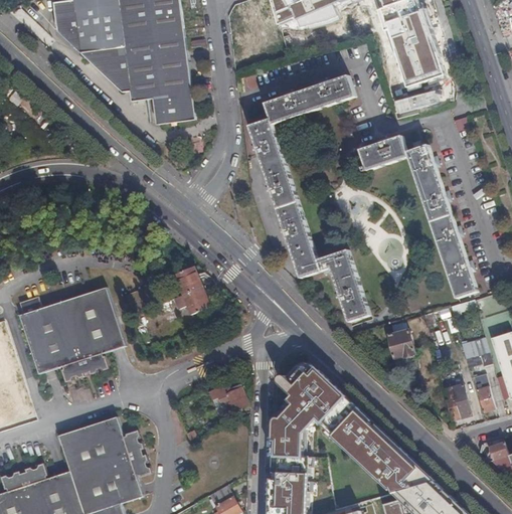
[(195,119),(178,3),(177,0),(64,0),(53,2),(56,29),(122,91),(131,90),(133,100),(154,98),(157,124),(195,119)]
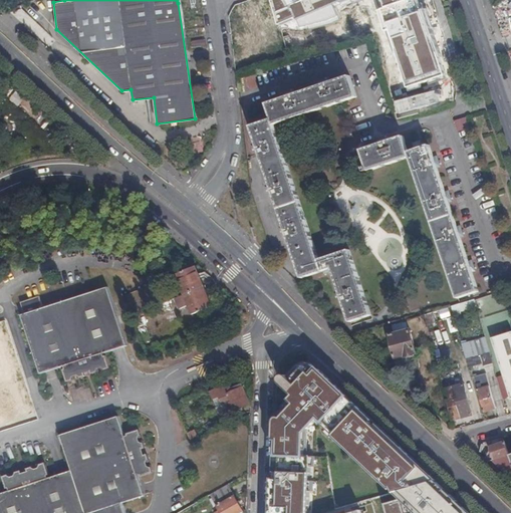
[(308,18),(302,0),(290,0),(297,21),(308,19),(308,18)]
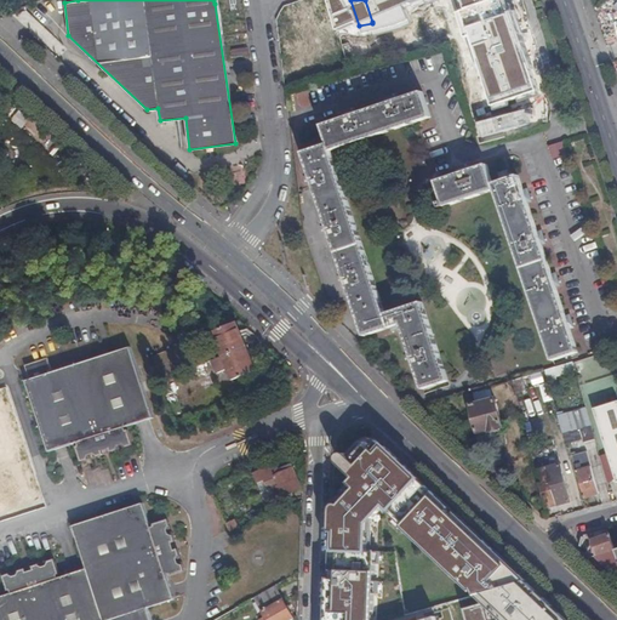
[(383,17),(377,0),(365,0),(372,22),(383,17)]
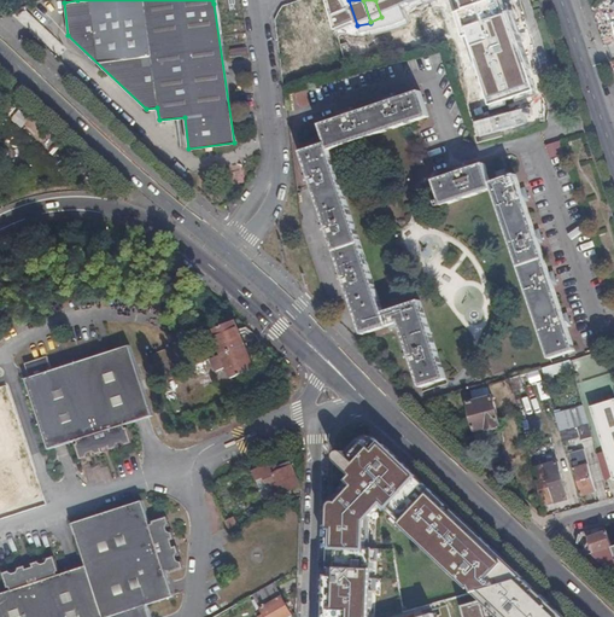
[(397,27),(387,0),(384,0),(380,1),(389,29),(397,27)]
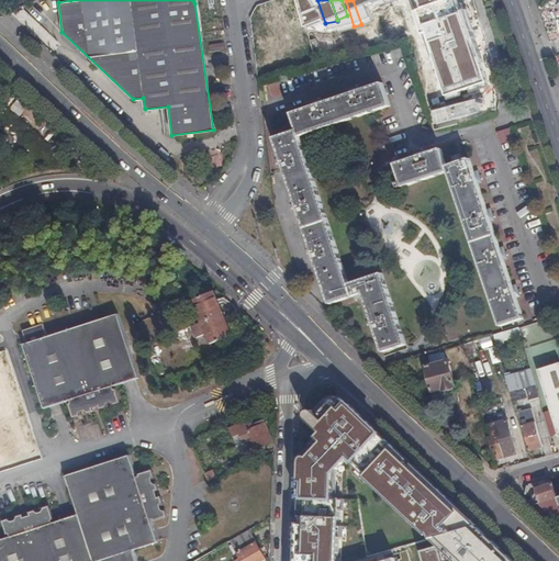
[(353,0),(361,24),(373,21),(368,4),(366,0),(353,0)]
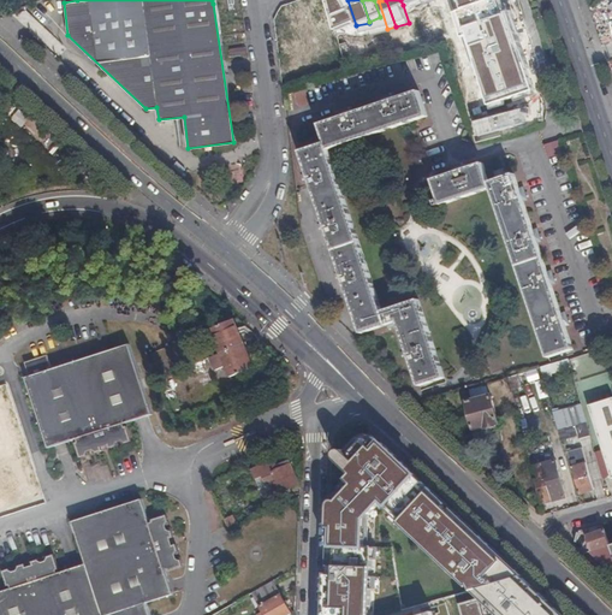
[(498,34),(486,0),(474,0),(475,3),(473,4),(483,39),(498,34)]
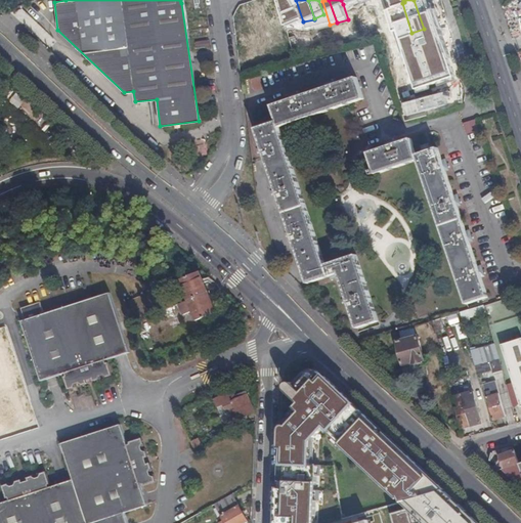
[(424,0),(430,17),(436,15),(431,0),(424,0)]
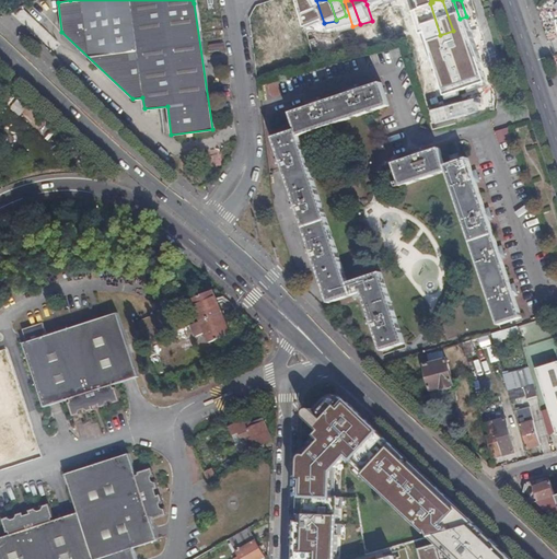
[(289,11),(298,43),(301,43),(302,49),(309,47),(298,9),(289,11)]
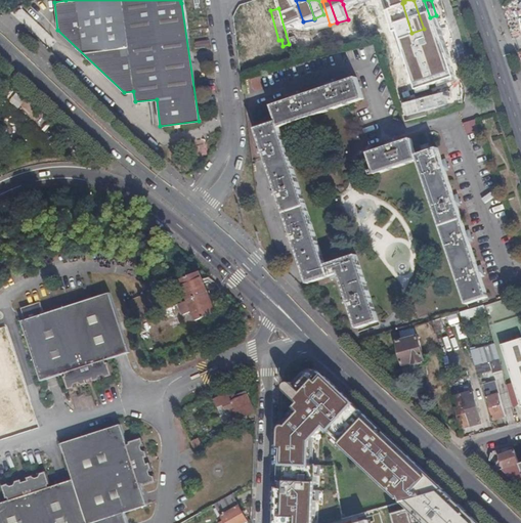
[(270,10),(259,13),(266,39),(267,43),(271,42),(278,40),(270,10)]
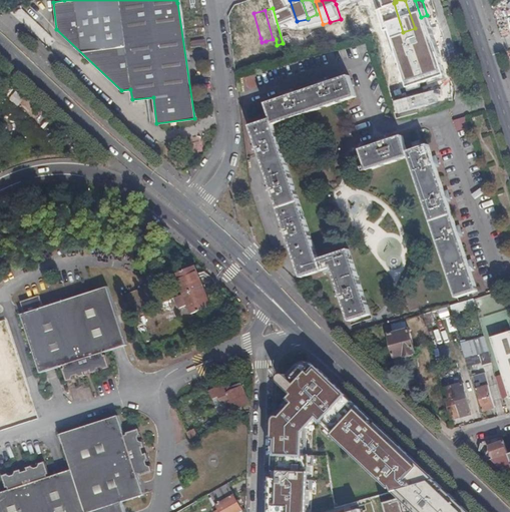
[(261,38),(253,13),(234,18),(238,33),(237,34),(238,39),(239,39),(241,44),(261,38)]
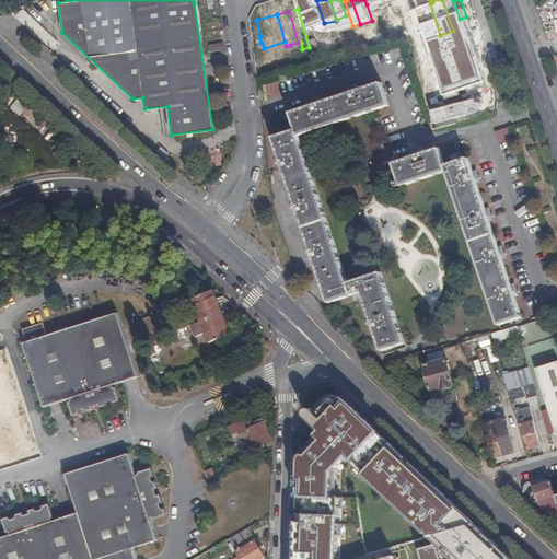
[(453,31),(440,35),(441,38),(447,42),(449,50),(457,48),(453,31)]
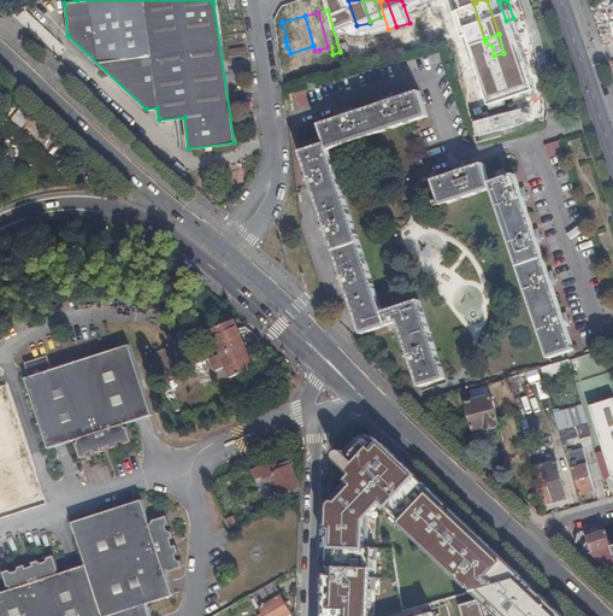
[(493,130),(499,128),(494,113),(490,101),(487,103),(481,82),(464,88),(464,91),(465,93),(470,107),(479,105),(482,112),(485,111),(493,130)]
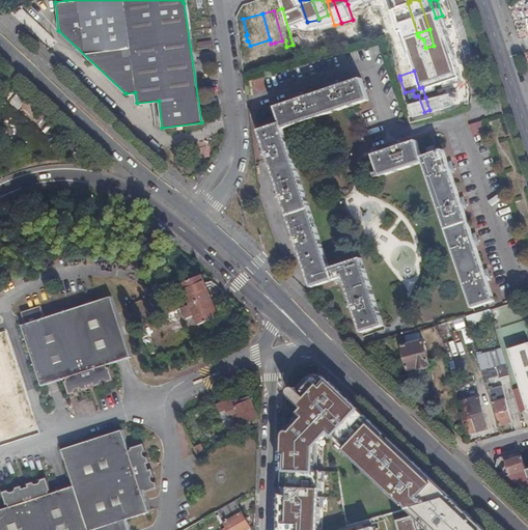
[(261,77),(251,80),(255,92),(265,89),(261,77)]
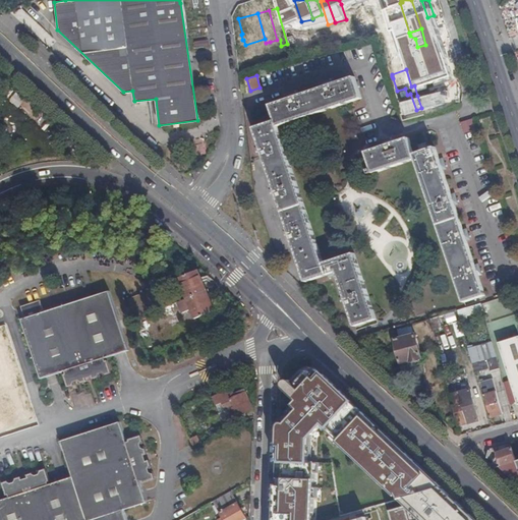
[(288,98),(268,105),(273,120),(251,127),(259,148),(254,149),(255,152),(256,152),(259,158),(262,158),(273,189),(269,191),(271,195),(272,194),(273,199),(276,198),(286,231),(283,232),(284,236),(285,236),(287,241),(290,240),(303,281),(325,274),(326,277),(336,274),(343,296),(339,297),(340,301),(341,300),(343,306),(346,305),(352,326),(373,319),(352,252),(322,263),(275,125),(358,97),(352,76),(333,82),(331,79),(327,80),(328,81),(323,82),(324,85),(297,95),(296,91),(292,93),(287,95),(288,98)]
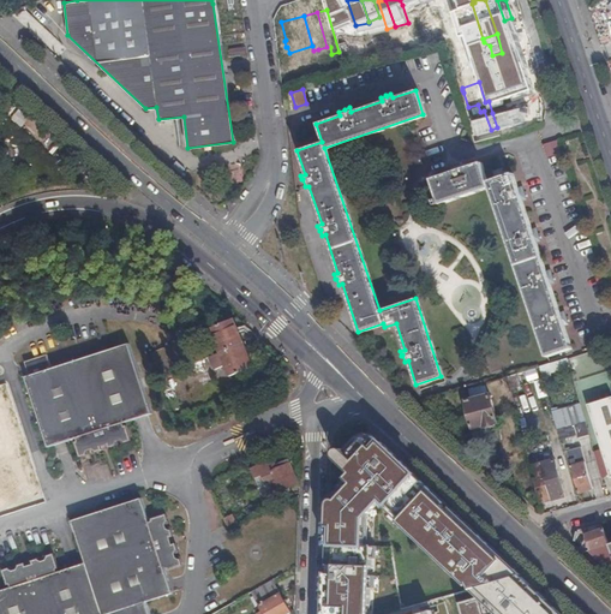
[(496,97),(487,100),(489,101),(492,113),(499,111),(496,97)]
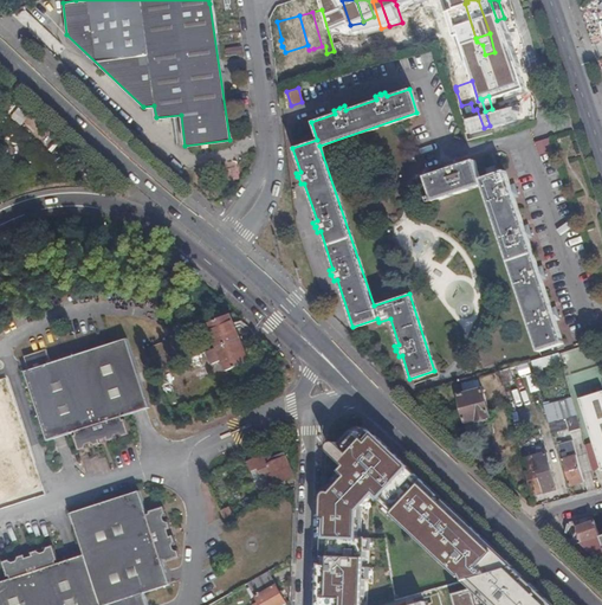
[(492,134),(499,132),(492,109),(485,111),(490,126),(492,134)]
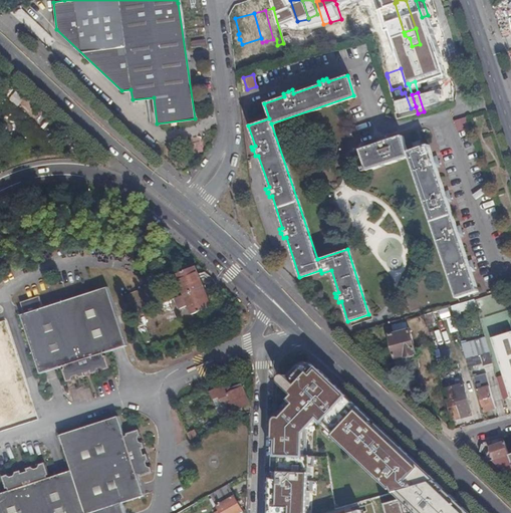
[(439,106),(438,101),(424,106),(425,110),(439,106)]
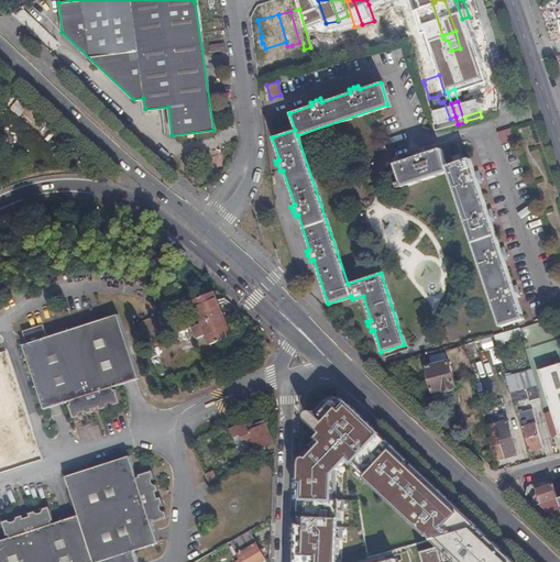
[(450,119),(431,123),(434,131),(449,127),(458,124),(456,117),(450,119)]
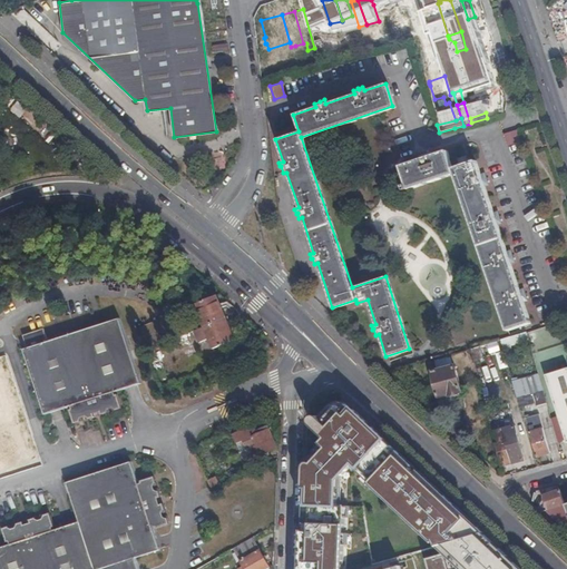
[(515,129),(502,133),(506,145),(518,141),(515,129)]
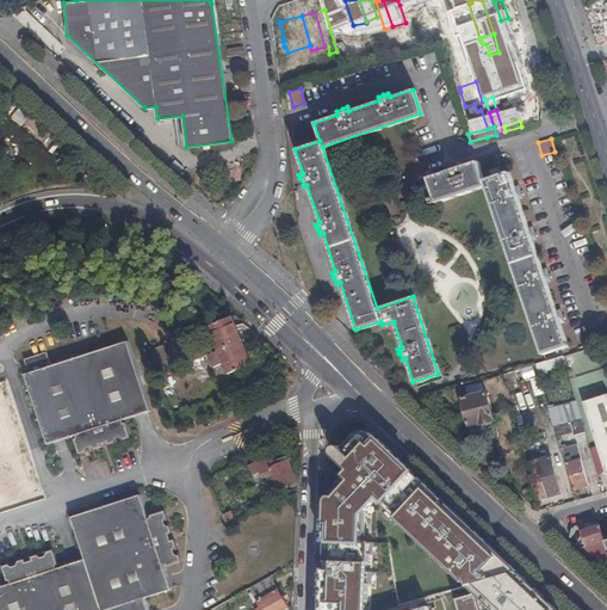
[(450,168),(426,177),(432,196),(428,198),(431,202),(434,201),(435,202),(484,185),(540,353),(565,346),(557,322),(562,321),(561,316),(559,316),(557,310),(555,312),(544,281),(549,279),(546,275),(545,275),(544,269),(540,269),(530,239),(534,238),(533,233),(532,233),(530,227),(526,227),(516,198),(521,196),(519,191),(518,191),(516,185),(513,186),(507,171),(483,179),(476,160),(460,165),(459,161),(454,162),(454,164),(448,166),(450,168)]
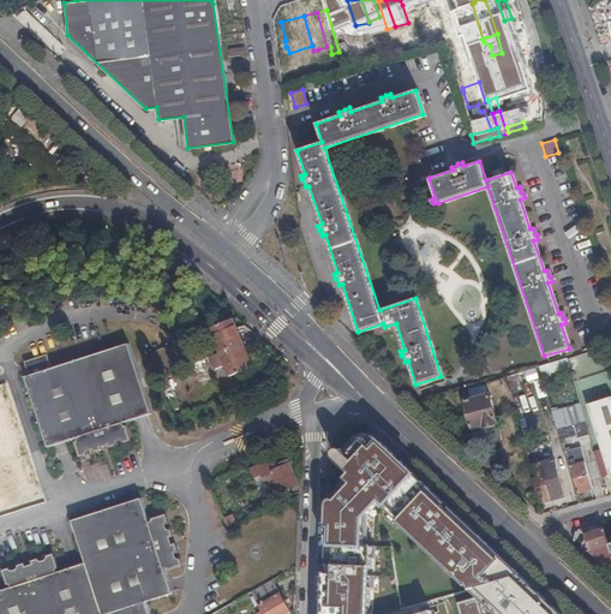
[(240,341),(231,317),(219,322),(208,327),(217,351),(240,341)]
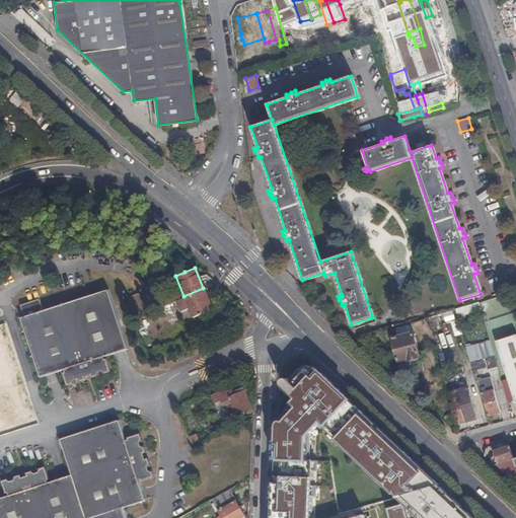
[(192,316),(211,308),(203,288),(183,296),(174,299),(179,310),(188,306),(192,316)]
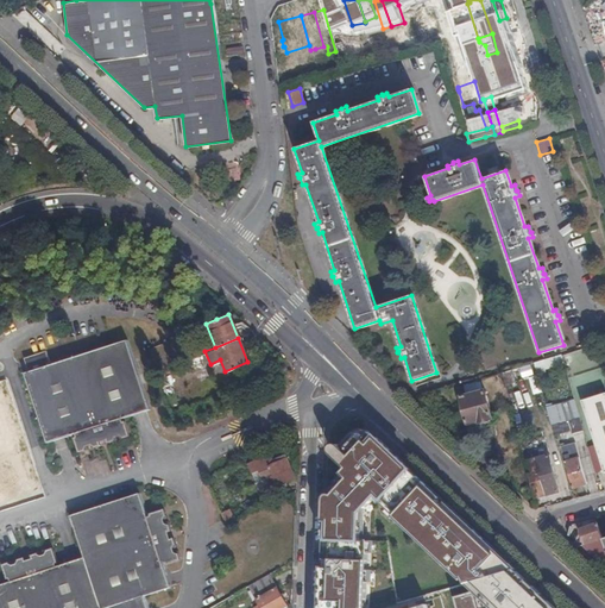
[(27,370),(21,373),(45,443),(73,433),(74,437),(71,437),(75,449),(76,447),(80,450),(80,451),(86,449),(84,445),(88,444),(89,447),(95,445),(95,444),(96,442),(105,439),(107,440),(108,442),(114,439),(113,436),(117,434),(118,438),(124,436),(124,434),(125,432),(126,432),(123,420),(120,421),(119,418),(146,408),(124,339),(45,364),(45,362),(48,362),(43,350),(20,357),(25,369),(27,368),(27,370)]
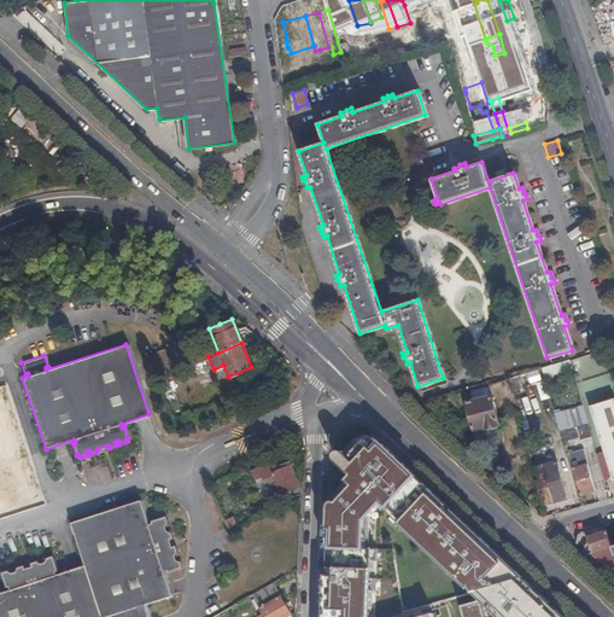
[(569,368),(567,360),(556,364),(559,371),(569,368)]
